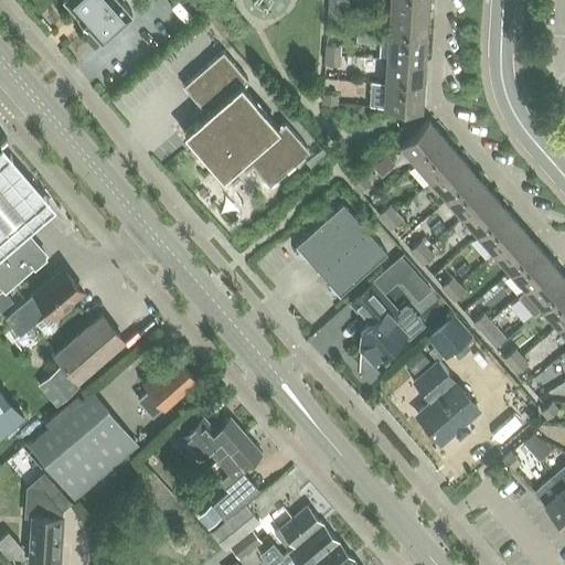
[(65,0),(100,39),(131,11),(120,0),(65,0)]
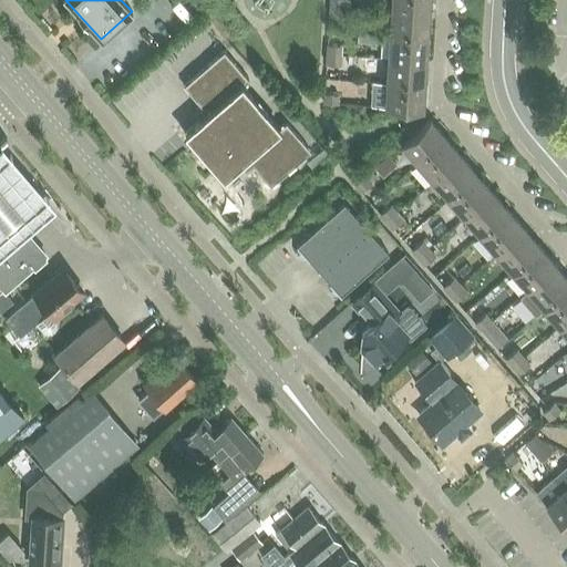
[(391,0),(391,10),(429,12),(429,0),(391,0)]
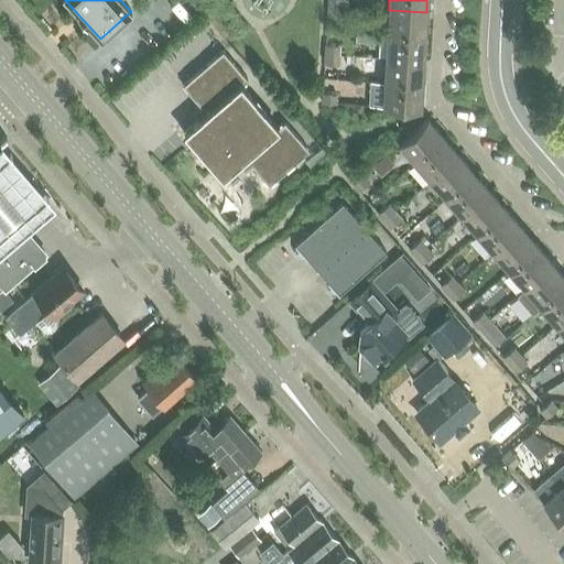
[(342,7),(328,6),(327,15),(342,17),(342,7)]
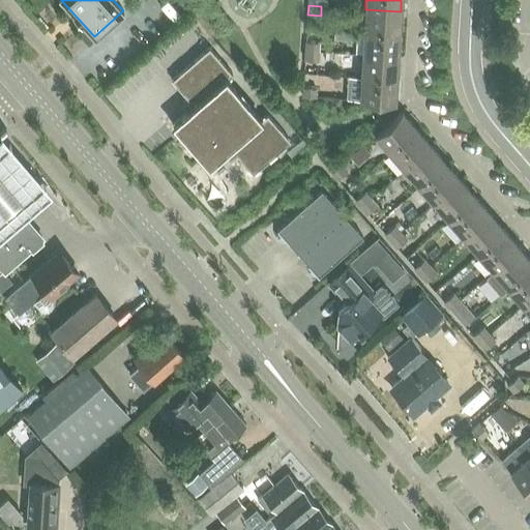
[(365,9),(364,31),(400,34),(401,11),(365,9)]
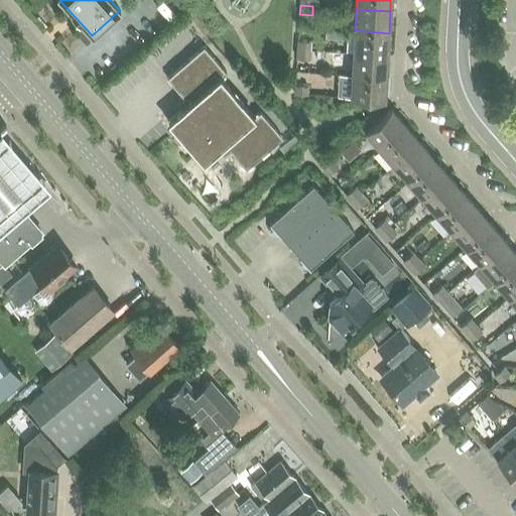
[(355,30),(353,52),(387,54),(389,33),(355,30)]
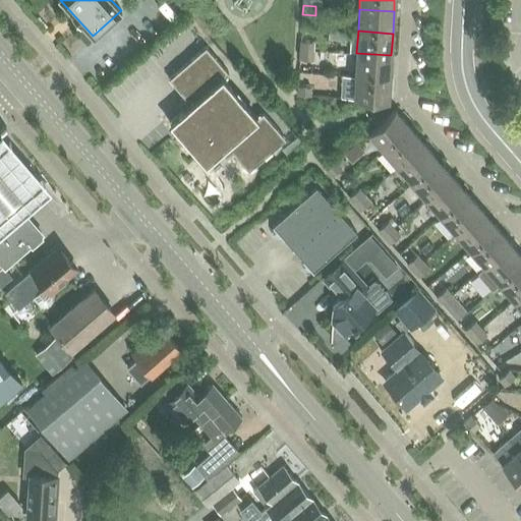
[(301,41),(300,49),(313,50),(313,41),(301,41)]
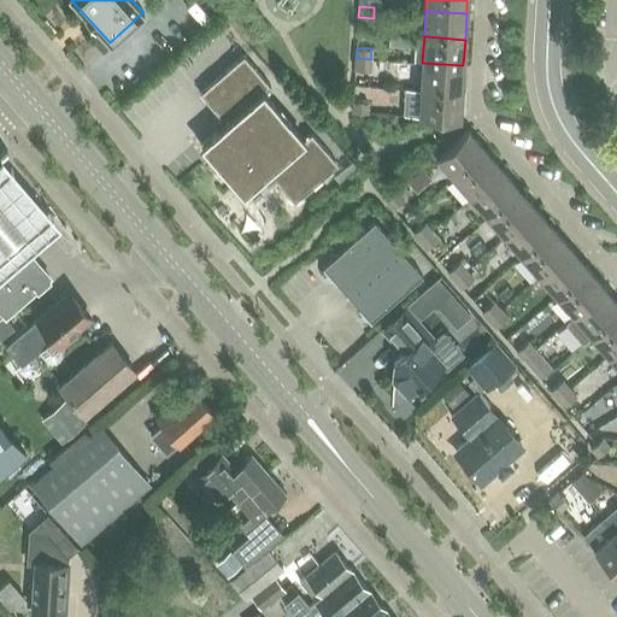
[(224,71),(199,93),(219,116),(216,119),(216,124),(219,129),(200,145),(242,193),(262,177),(264,181),(270,182),(274,178),(294,201),(338,164),(311,133),(304,139),(263,92),(270,86),(244,54),(224,71)]
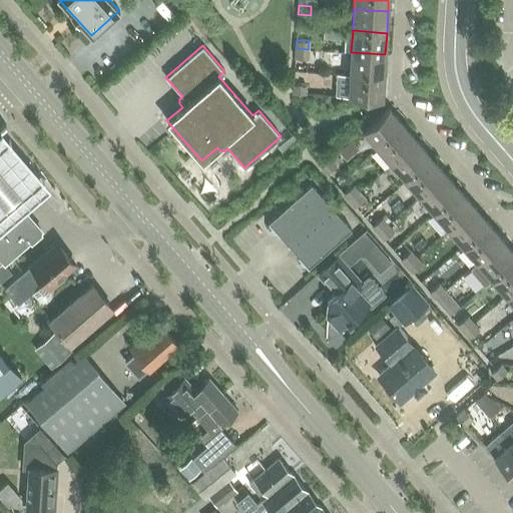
[(309,49),(296,48),(296,57),(308,58),(309,49)]
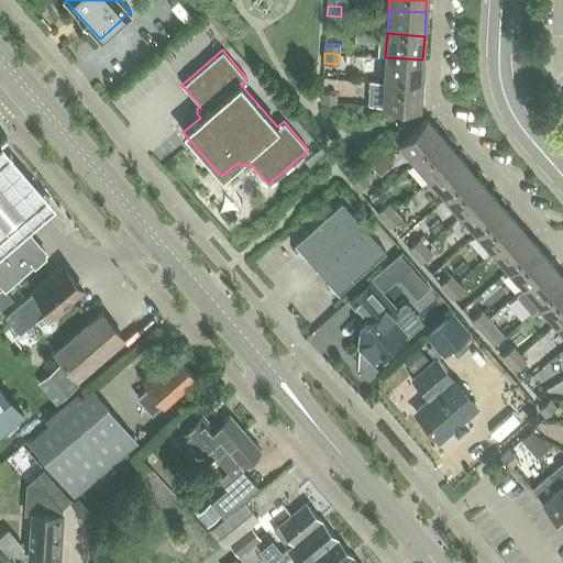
[(385,57),(384,81),(421,84),(422,59),(385,57)]
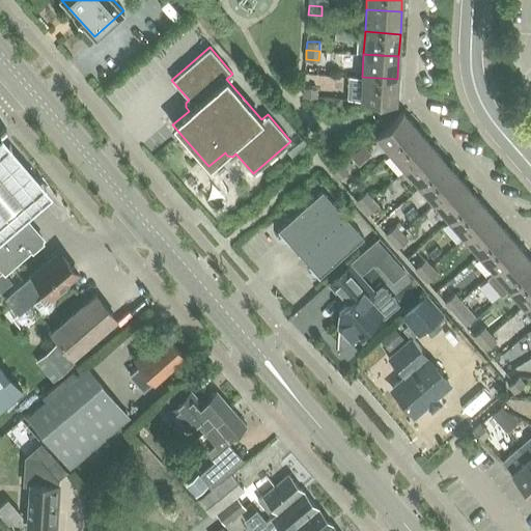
[(397,79),(362,77),(360,100),(395,103),(397,79)]
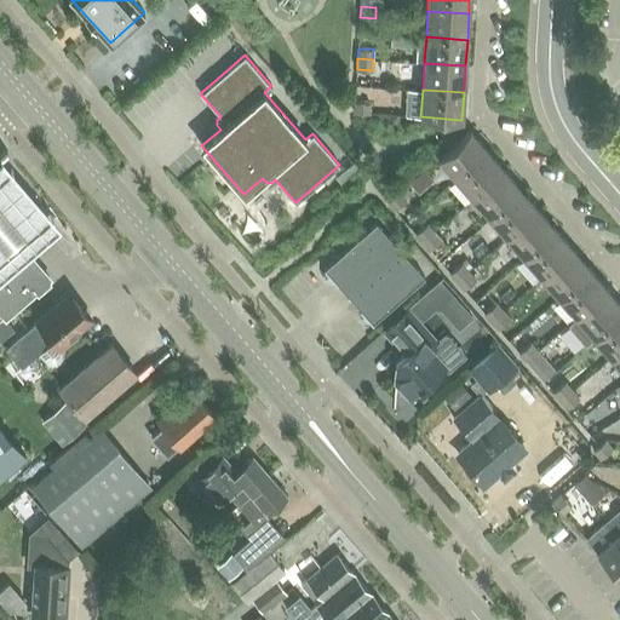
[(355,102),(354,113),(369,113),(369,103),(355,102)]
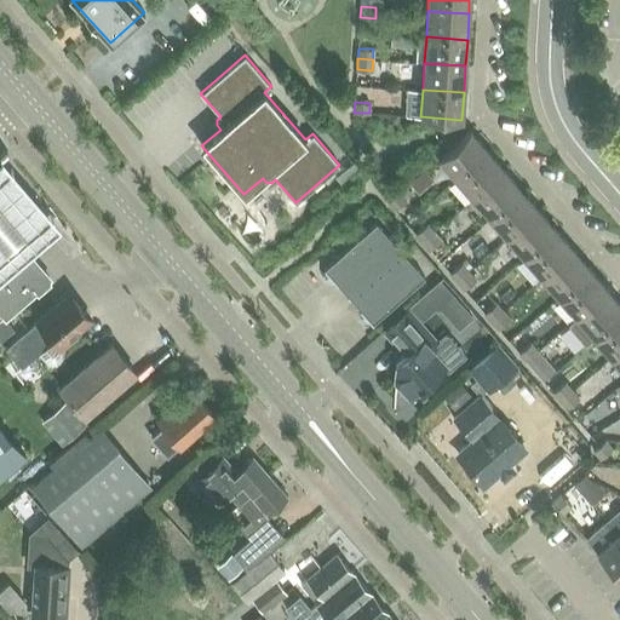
[(438,158),(457,178),(487,150),(469,130),(438,158)]
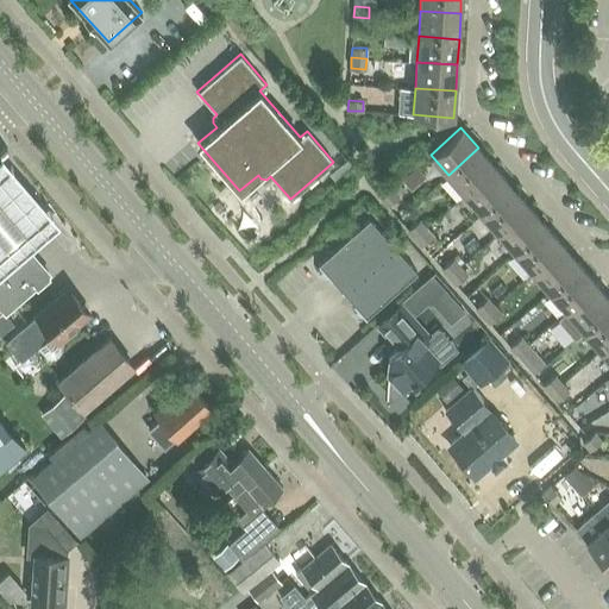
[(449,175),(465,194),(496,168),(478,148),(449,175)]
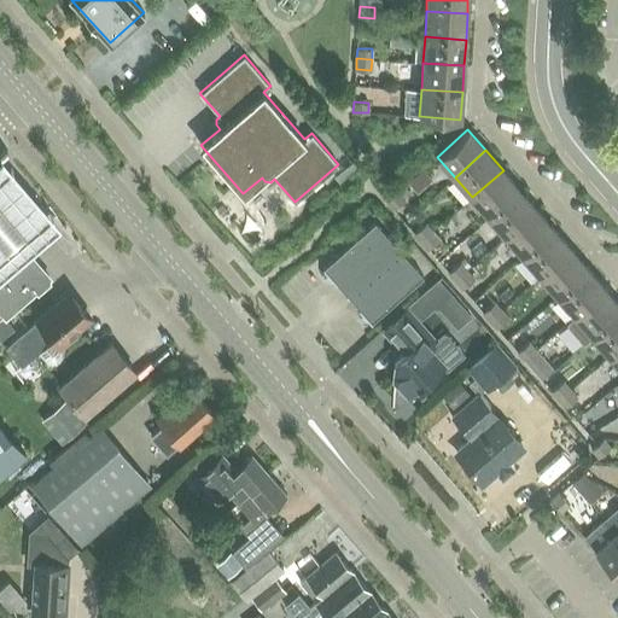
[(351,162),(334,176),(339,182),(356,168),(351,162)]
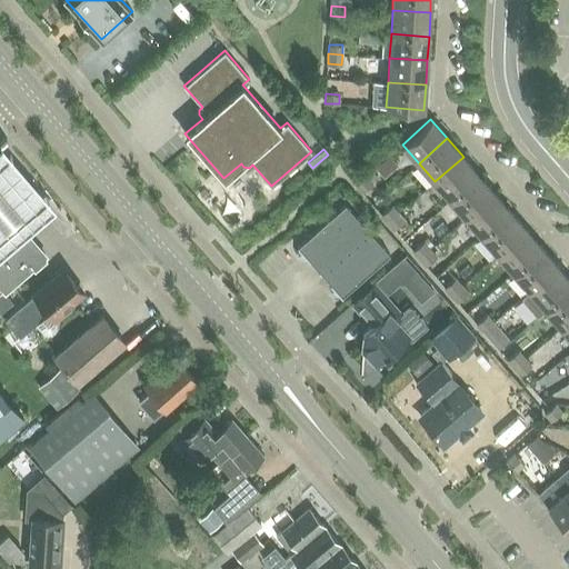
[(435,181),(450,199),(479,175),(463,157),(435,181)]
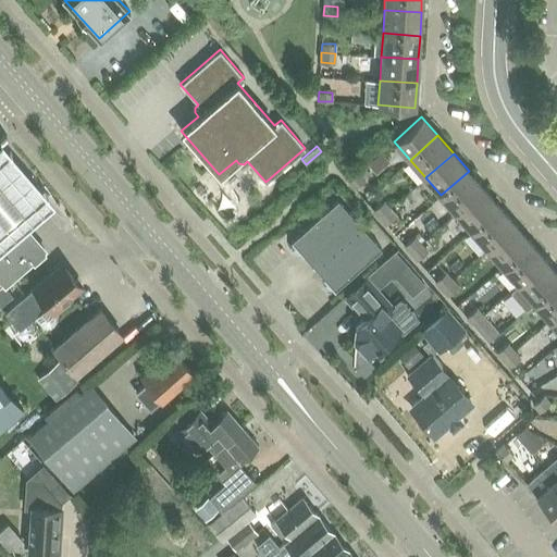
[(441,195),(456,213),(484,188),(469,171),(441,195)]
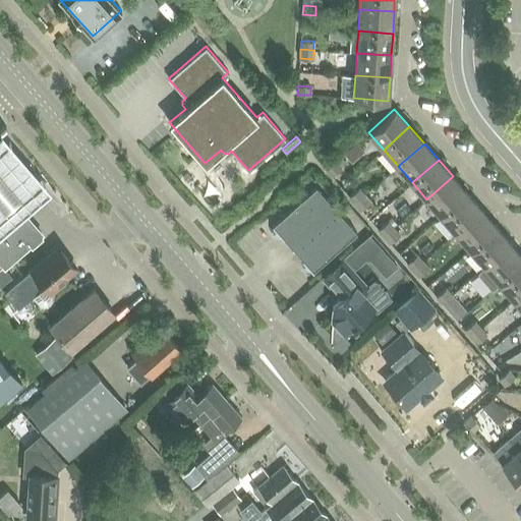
[(326,169),(332,175),(332,176),(342,168),(335,161),(326,169)]
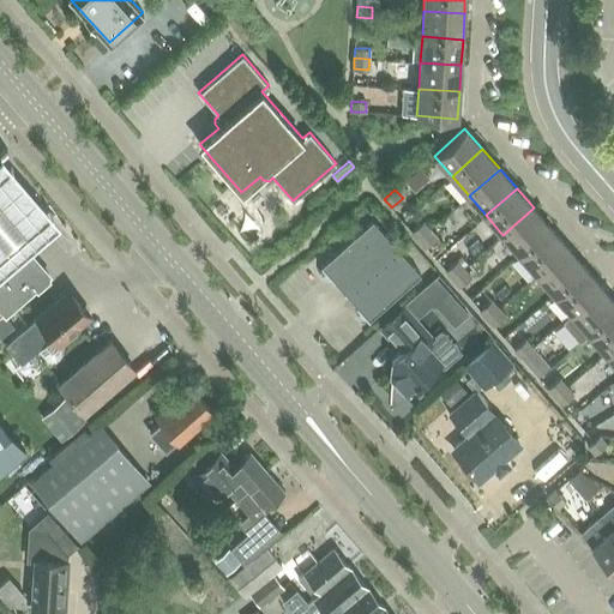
[(503,235),(521,254),(551,228),(534,208),(503,235)]
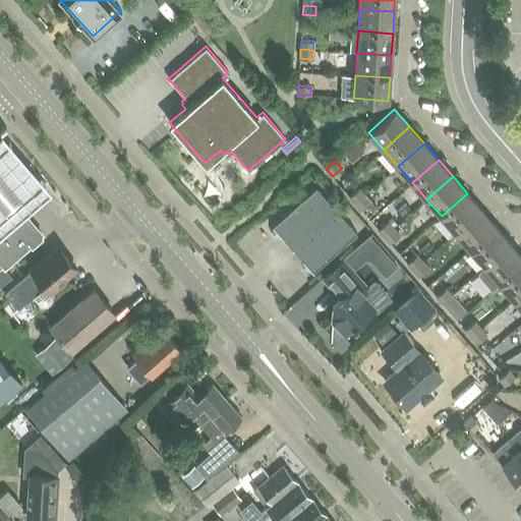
[(280,236),(291,248),(335,210),(314,186),(271,225),(271,224),(270,225),(272,227),(271,232),(274,236),(280,236)]
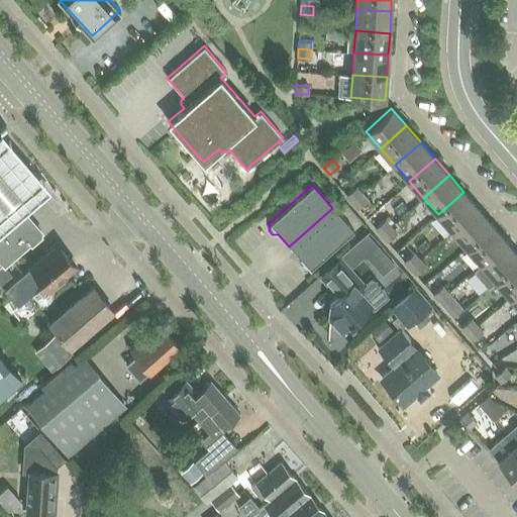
[(346,195),(352,201),(363,193),(356,187),(346,195)]
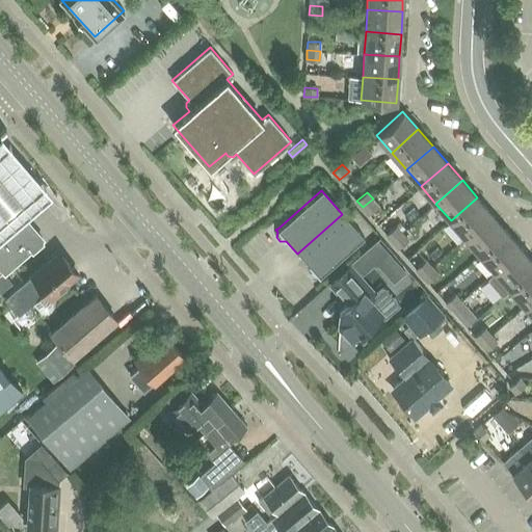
[(451,220),(466,238),(491,214),(477,197),(451,220)]
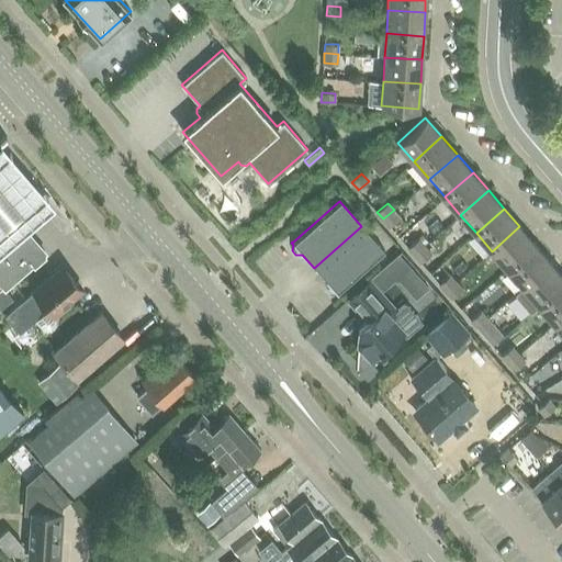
[(394,210),(383,218),(390,226),(401,217),(394,210)]
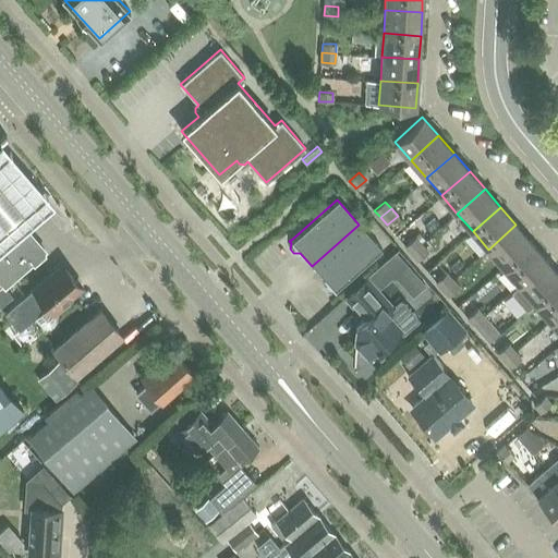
[(407,226),(398,216),(387,225),(396,234),(407,226)]
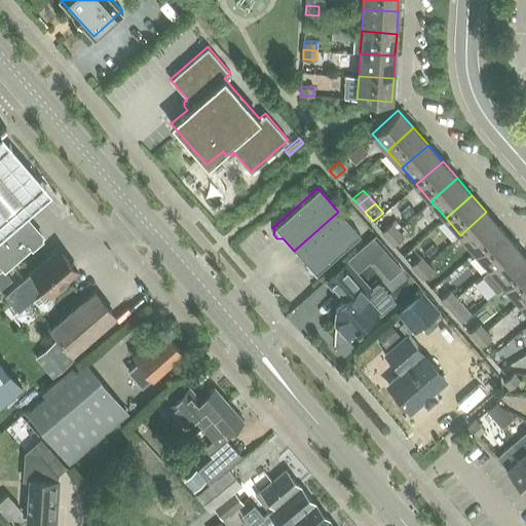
[(338,212),(294,251),(304,262),(303,268),(307,272),(312,272),(314,274),(315,273),(314,272),(359,234),(338,212)]
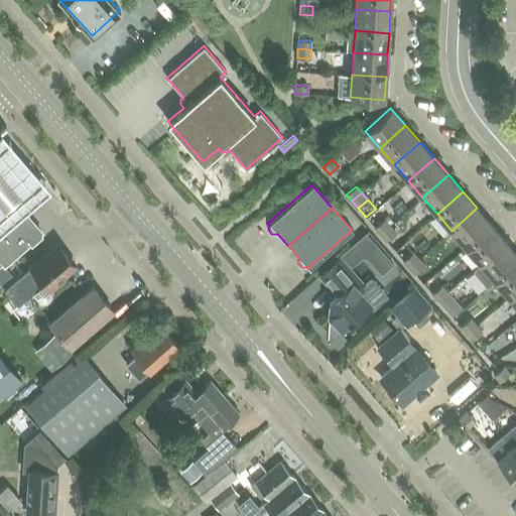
[(452,231),(466,247),(492,225),(477,208),(452,231)]
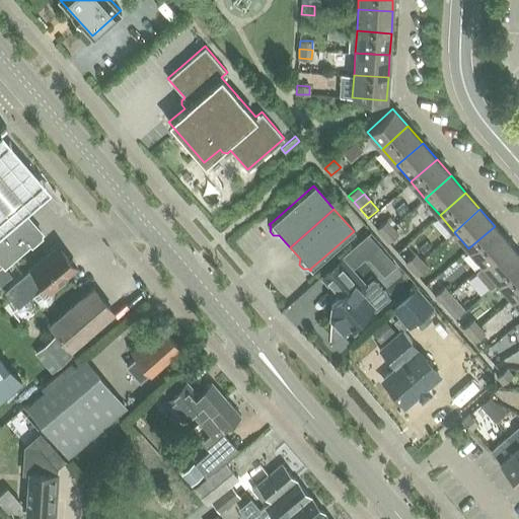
[(0,265),(3,269),(28,246),(42,234),(22,212),(0,231),(0,265)]
